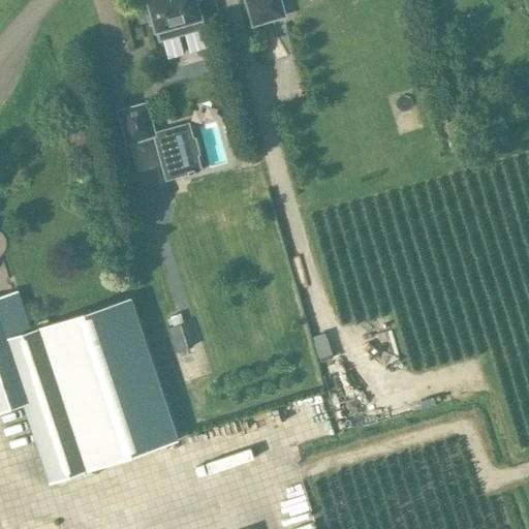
[(205,27),(196,0),(149,0),(152,6),(147,7),(152,23),(156,22),(160,39),(205,27)]
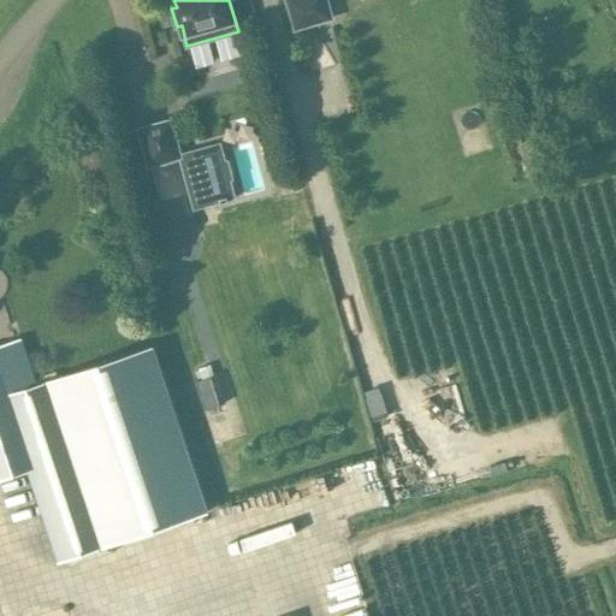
[(335,21),(329,0),(285,0),(294,31),(335,21)]
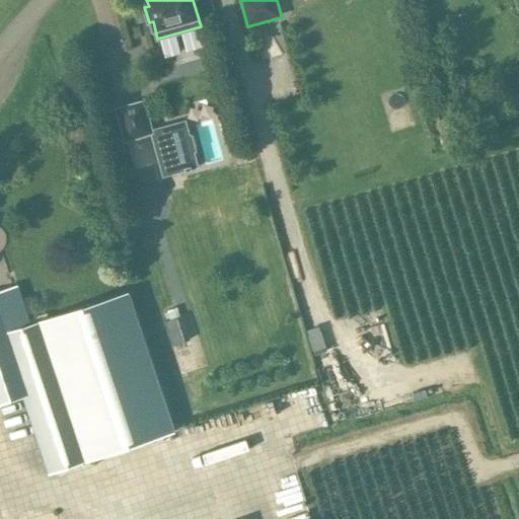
[(152,131),(144,101),(118,108),(126,138),(152,131)]
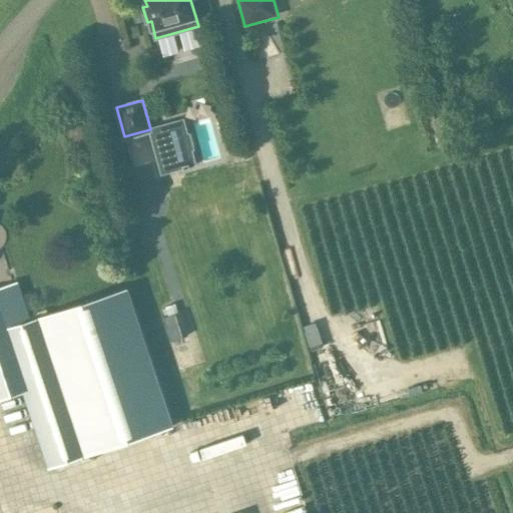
[(182,120),(150,129),(162,172),(194,163),(190,148),(192,148),(189,134),(186,134),(182,120)]
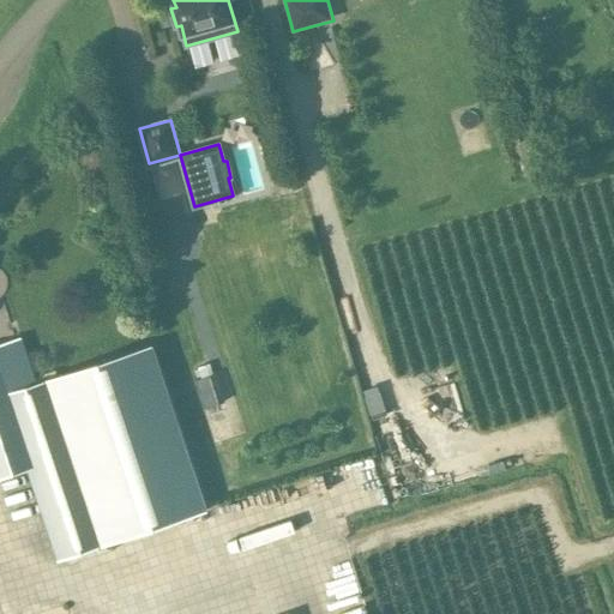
[(0,477),(28,468),(58,559),(209,509),(154,344),(48,380),(37,350),(28,354),(22,337),(0,343),(0,477)]
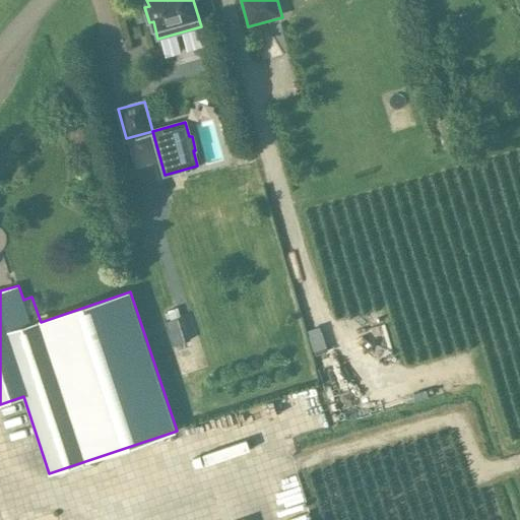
[(181,317),(171,320),(167,322),(175,346),(192,341),(184,316),(181,317)]
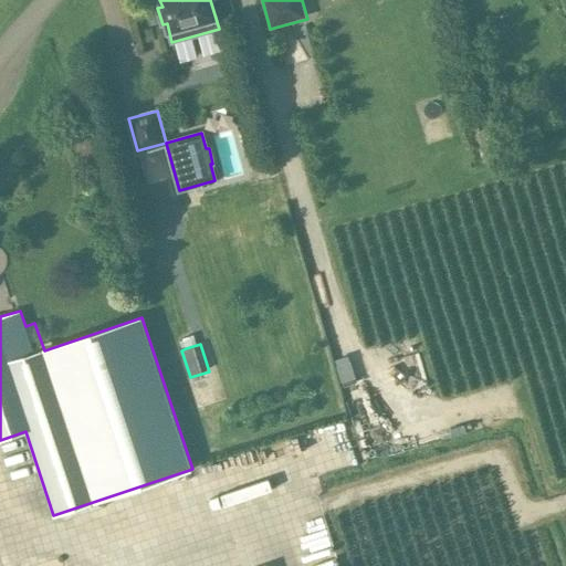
[(261,486),(213,502),(218,515),(265,501),(261,486)]
